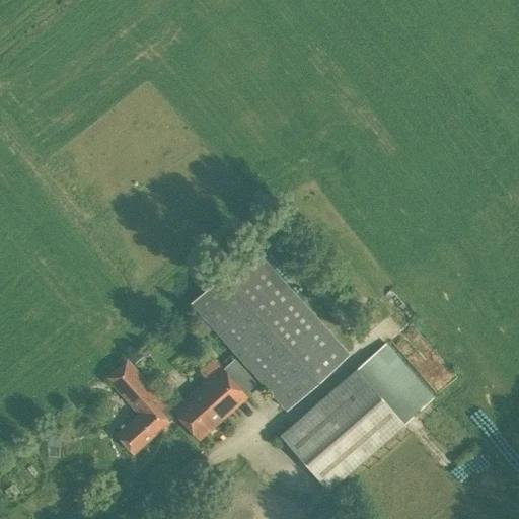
[(269,230),(258,238),(280,263),(290,254),(269,230)]
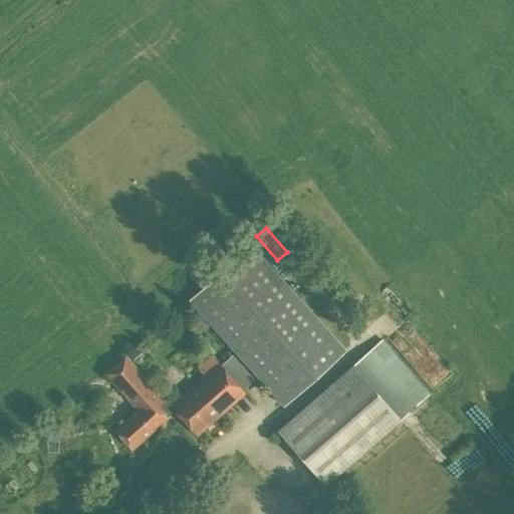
[(283,406),(344,350),(251,245),(189,300),(283,406)]
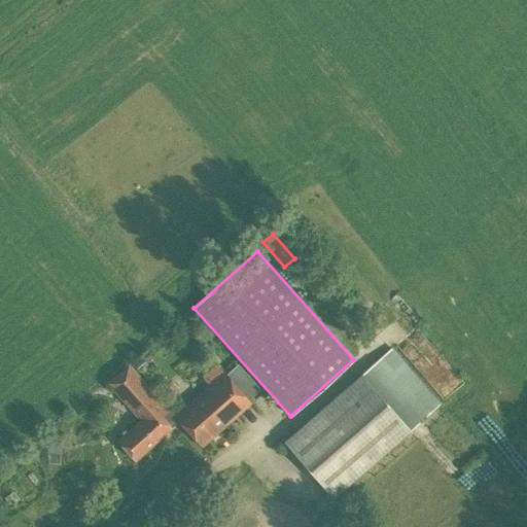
[(391,348),(364,372),(283,442),(332,498),(440,405),(391,348)]
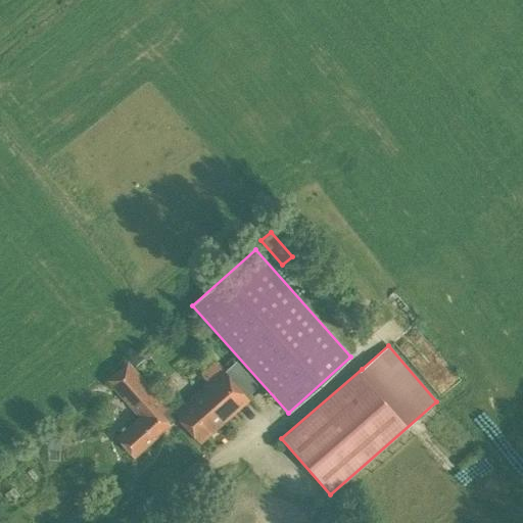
[(173,413),(174,413),(129,363),(108,380),(141,417),(116,438),(133,457),(177,418),(173,413)]
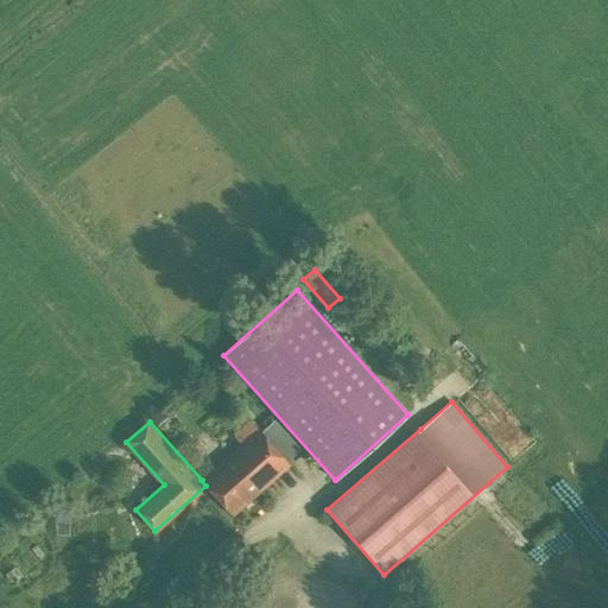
[(206,486),(233,515),(290,466),(258,430),(202,480),(201,480),(206,486)]
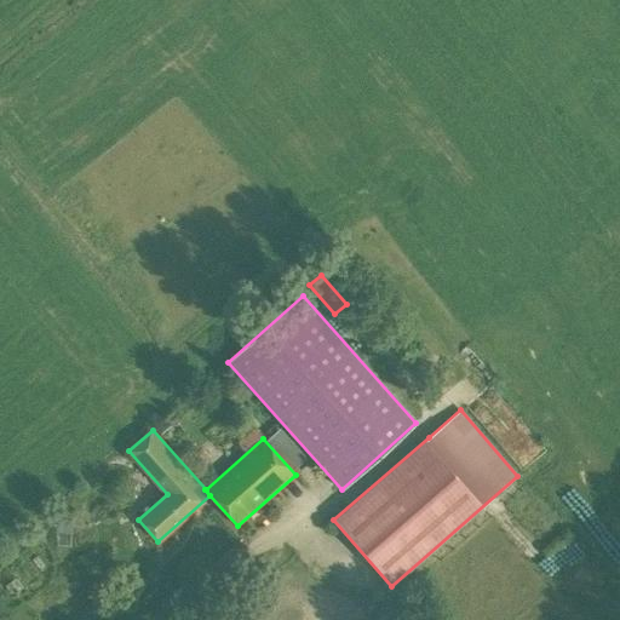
[(51,539),(67,524),(57,514),(41,528),(51,539)]
